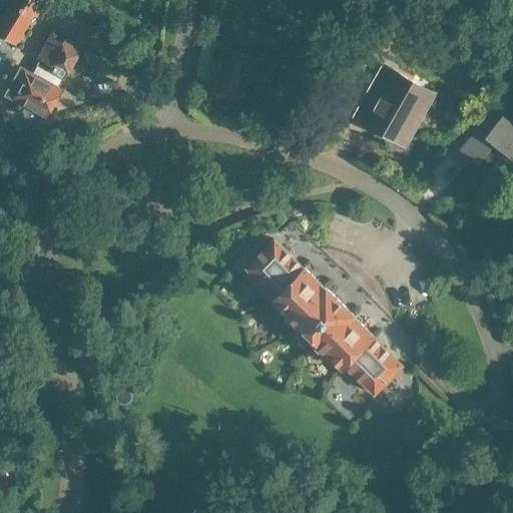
[(0,18),(0,35),(17,45),(34,16),(37,18),(47,1),(44,0),(7,0),(8,0),(10,1),(0,18)]
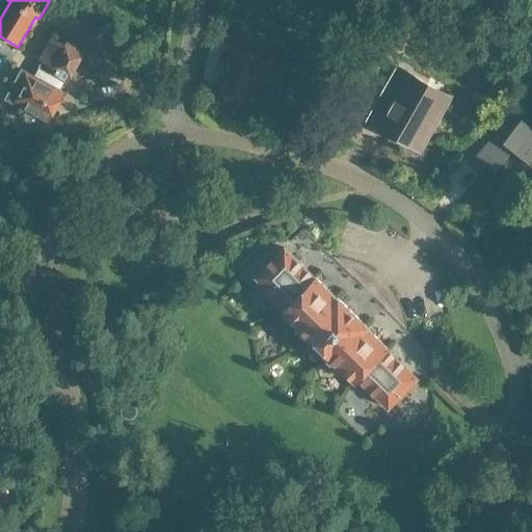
[(67,82),(85,49),(69,40),(65,46),(52,38),(40,60),(42,61),(33,77),(21,70),(4,99),(49,124),(65,94),(59,89),(64,81),(67,82)]
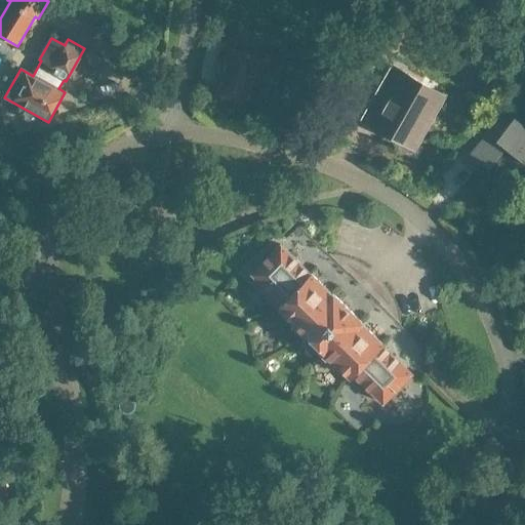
[(268,78),(270,70),(275,71),(280,51),(275,50),(273,59),(226,48),(226,50),(221,49),(218,63),(223,64),(214,94),(258,106),(260,101),(268,103),(274,79),(268,78)]
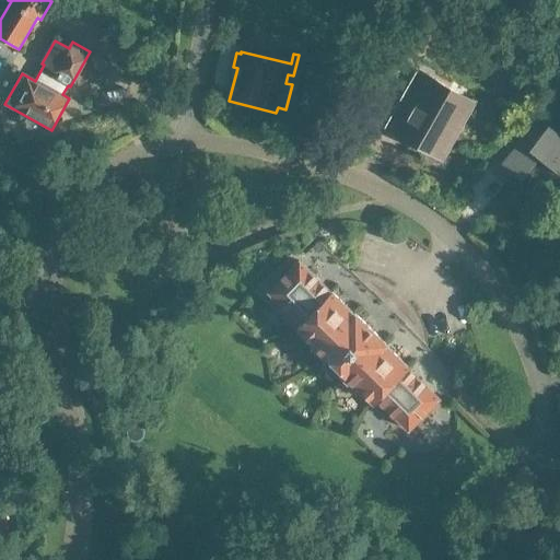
[(450,90),(417,71),(396,107),(409,115),(406,123),(415,128),(408,140),(435,155),(446,137),(450,139),(465,114),(443,102),(450,90)]
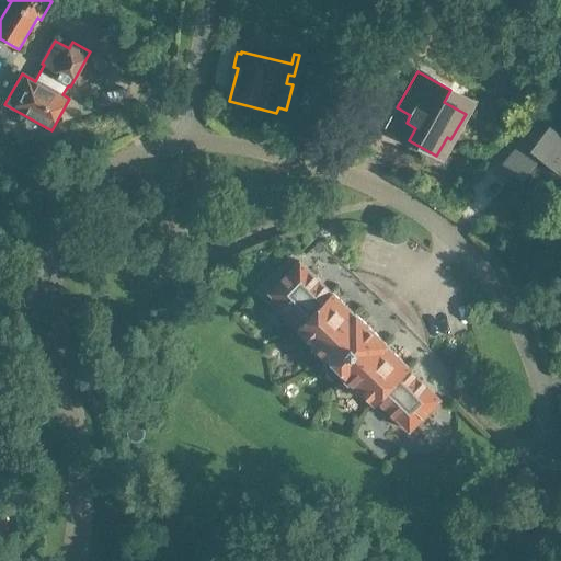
[(524,141),(503,167),(516,178),(515,180),(526,190),(541,171),(560,186),(560,138),(548,127),(544,133),(535,126),(524,141)]
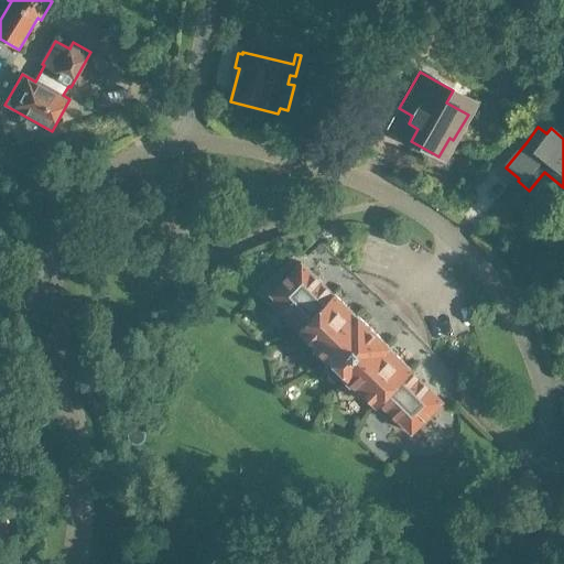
[(302,326),(334,293),(327,286),(326,288),(302,263),(270,295),(302,326)]
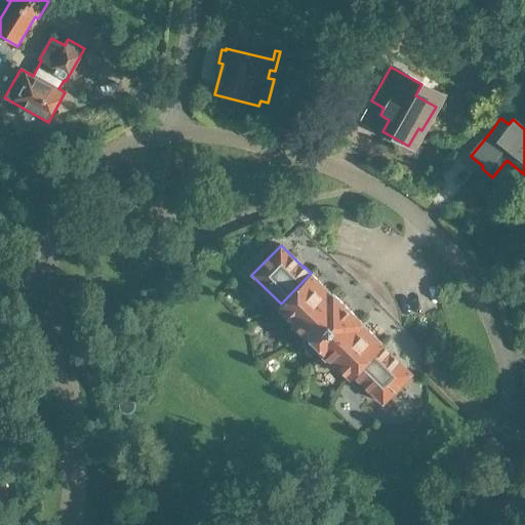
[(319,306),(331,293),(311,273),(281,304),(282,304),(279,308),(293,322),(293,323),(304,332),(324,311),(319,306)]
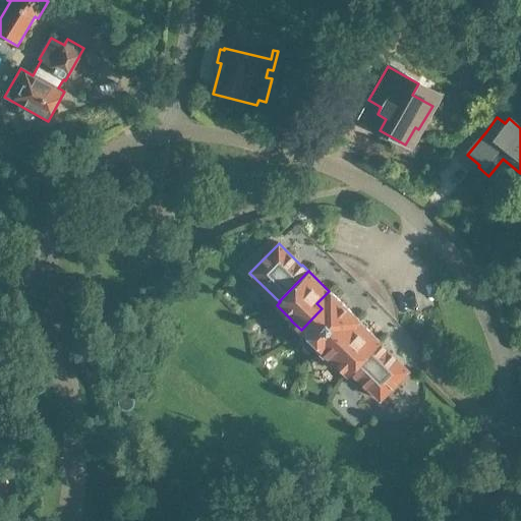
[(344,331),(357,317),(331,291),(330,292),(329,291),(316,303),(322,308),(301,330),(303,332),(300,335),(299,343),(307,351),(315,351),(320,347),(319,347),(339,326),(344,331)]
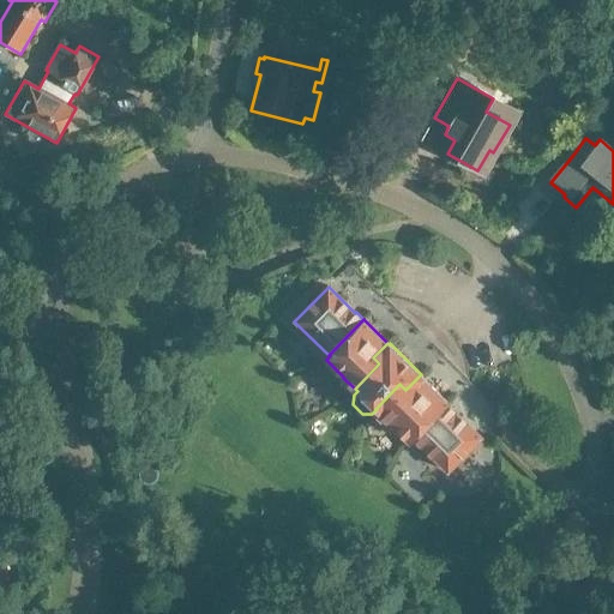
[(407,438),(445,399),(423,378),(425,378),(421,374),(405,390),(399,384),(375,409),(377,409),(378,410),(377,411),(391,425),(392,423),(407,438)]
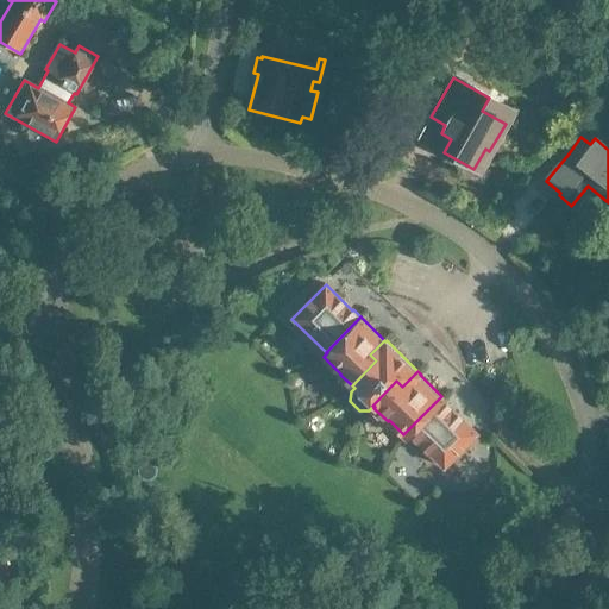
[(444,399),(441,396),(403,434),(406,438),(409,434),(445,469),(478,434),(444,400),(444,399)]
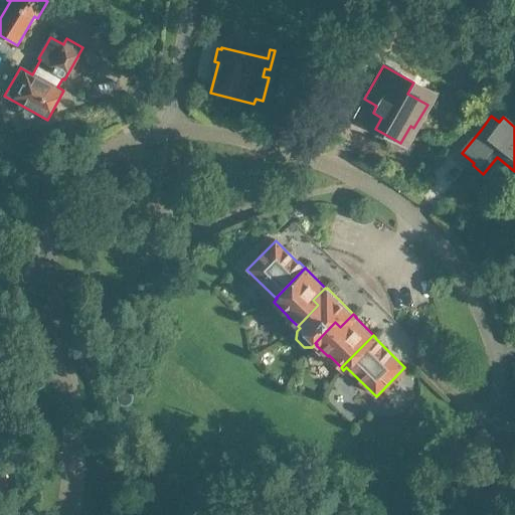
[(0,500),(10,501),(12,465),(0,464),(0,500)]
